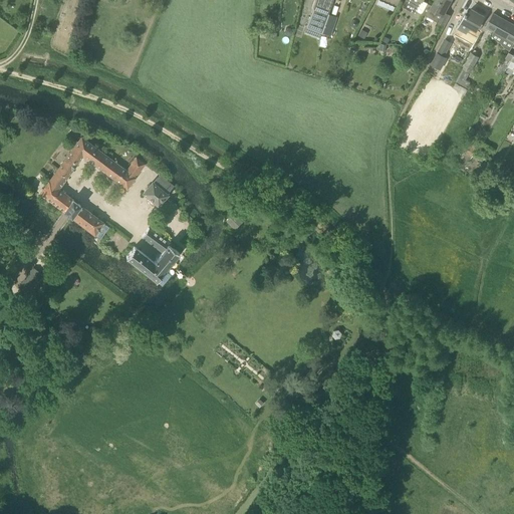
[(328,14),(333,0),(316,0),(306,27),(321,32),(326,20),(328,14)]
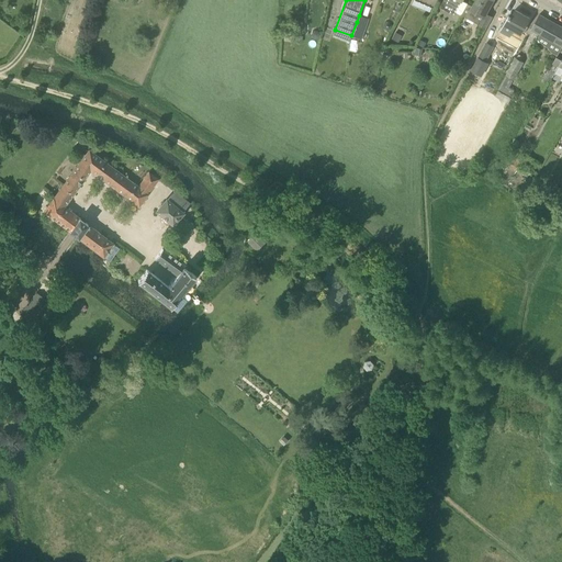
[(444,0),(458,8),(456,12),(461,14),(461,13),(467,3),(462,0),(461,0),(444,0)]
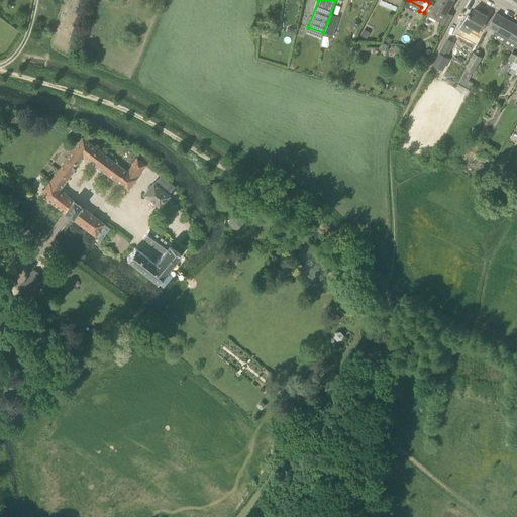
[(429,3),(424,12),(430,15),(429,16),(440,22),(446,26),(447,24),(452,15),(447,12),(453,1),(453,0),(437,0),(437,1),(434,6),(429,3)]
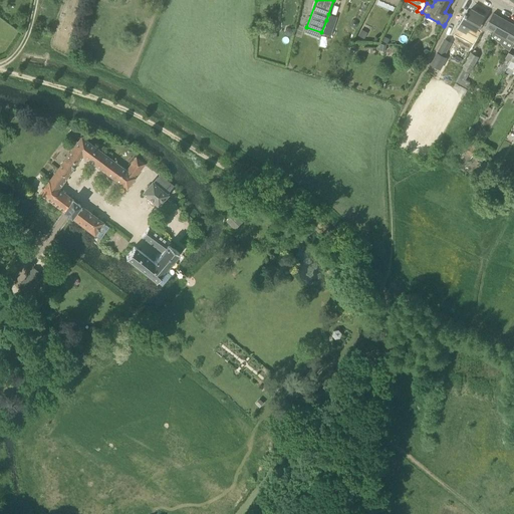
[(468,15),(466,14),(458,28),(466,32),(470,27),(476,30),(484,16),(472,9),(468,15)]
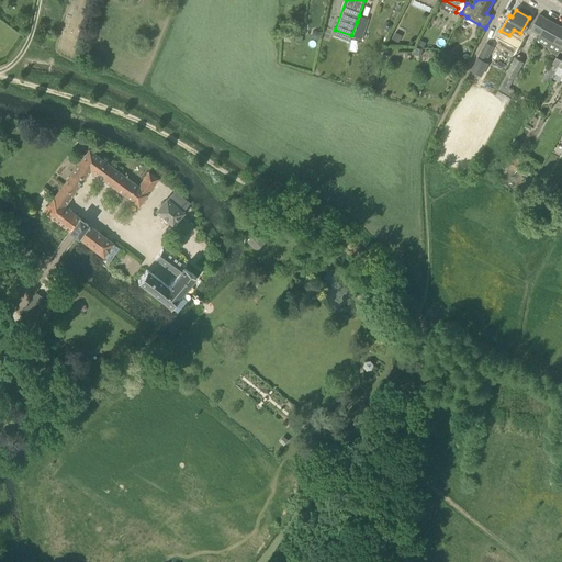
[(531,29),(544,35),(561,45),(561,26),(539,14),(531,29)]
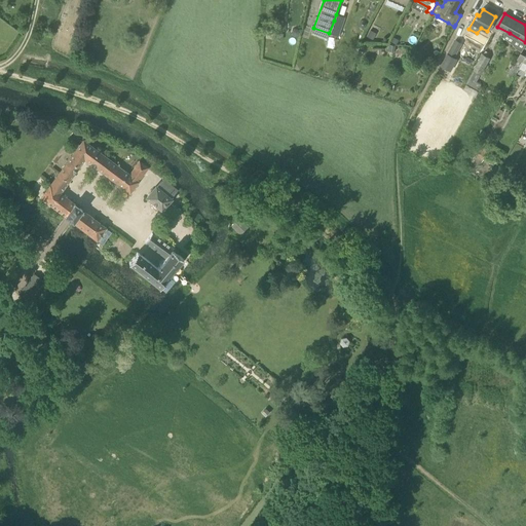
[(336,14),(334,21),(343,24),(345,17),(336,14)]
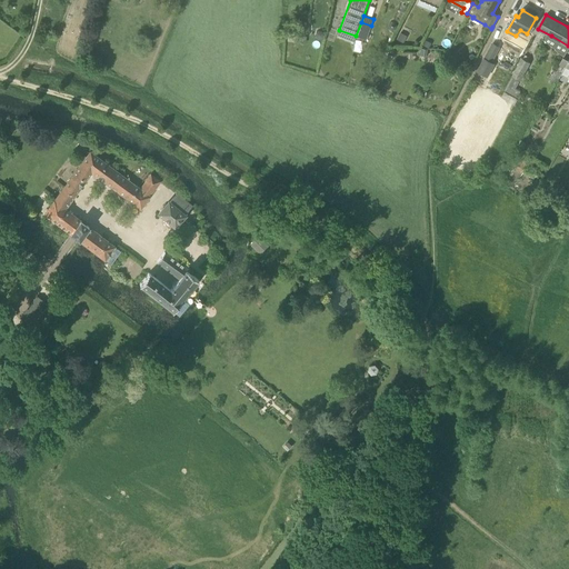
[(300,21),(298,31),(307,32),(308,22),(300,21)]
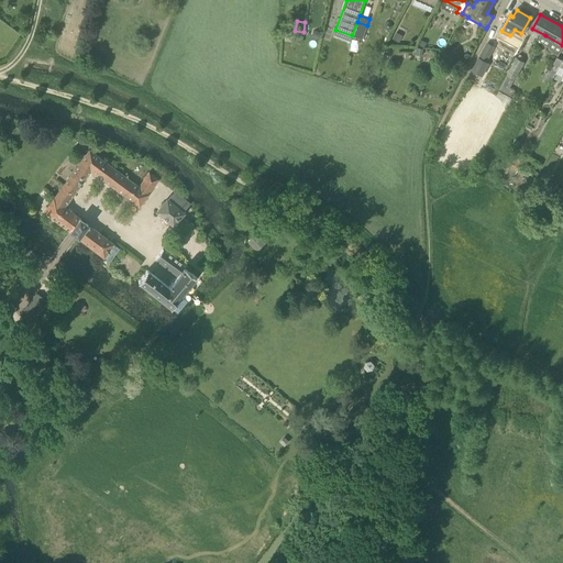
[(397,31),(393,39),(400,42),(404,35),(397,31)]
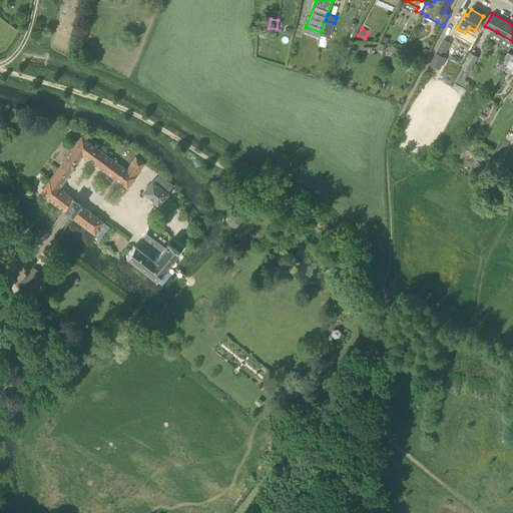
[(406,36),(403,35),(400,35),(399,38),(400,41),(403,43),(406,42),(407,39),(406,36)]
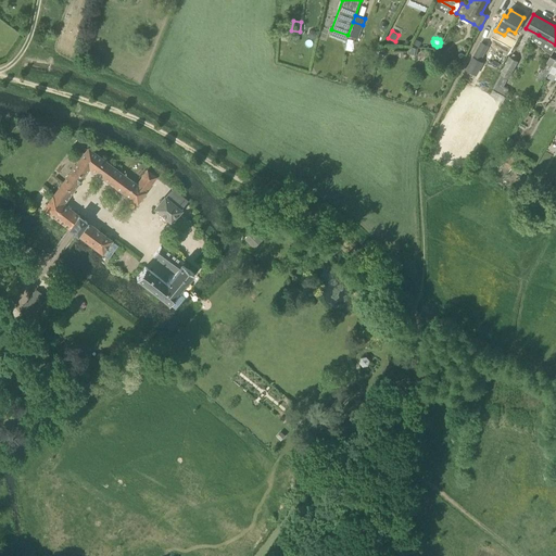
[(481,42),(472,58),(466,70),(477,75),(484,62),(480,60),(488,47),(481,42)]
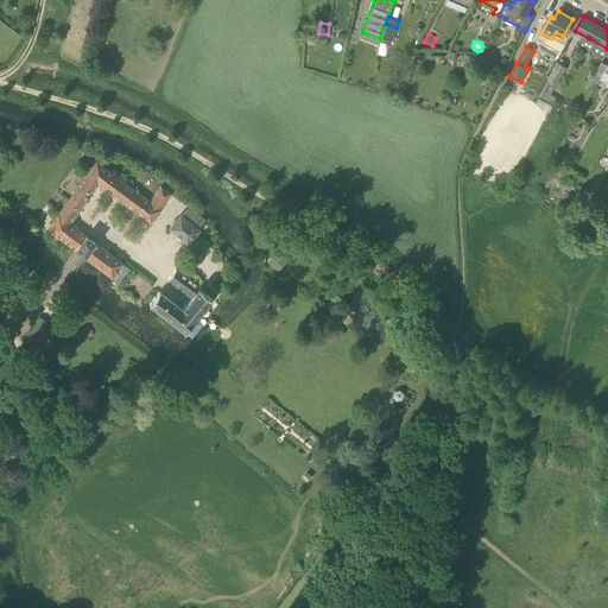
[(558,62),(546,81),(556,86),(565,67),(558,62)]
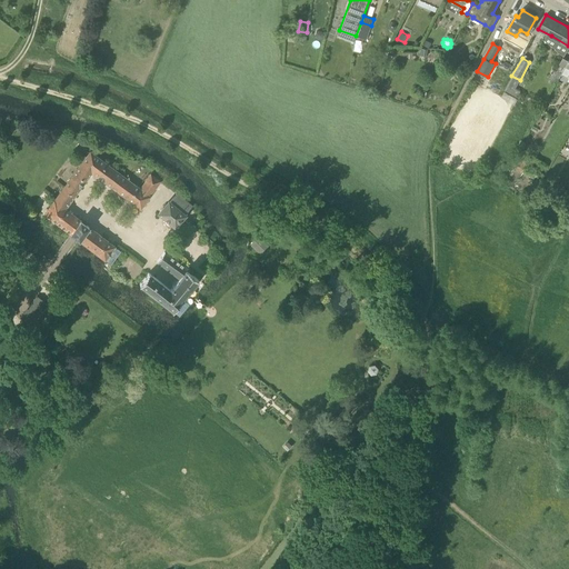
[(562,58),(557,68),(562,72),(566,67),(568,68),(568,60),(568,61),(562,58)]
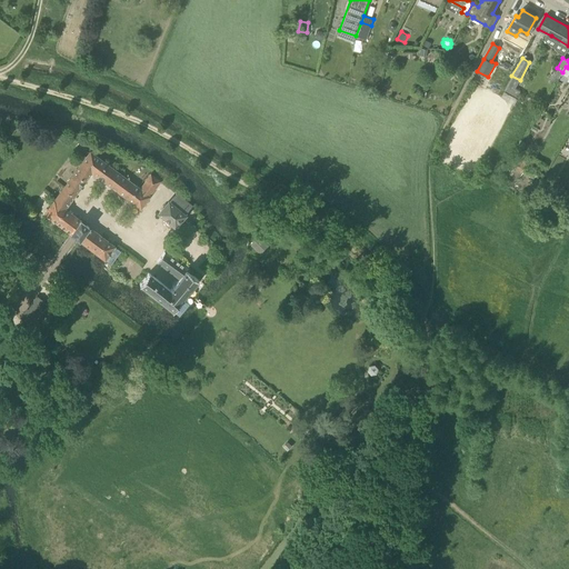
[(45,215),(70,233),(79,240),(90,249),(105,259),(110,263),(120,250),(115,247),(99,236),(89,228),(65,209),(91,172),(140,209),(150,197),(149,196),(160,181),(151,175),(140,189),(90,152),(55,201),(45,215)]
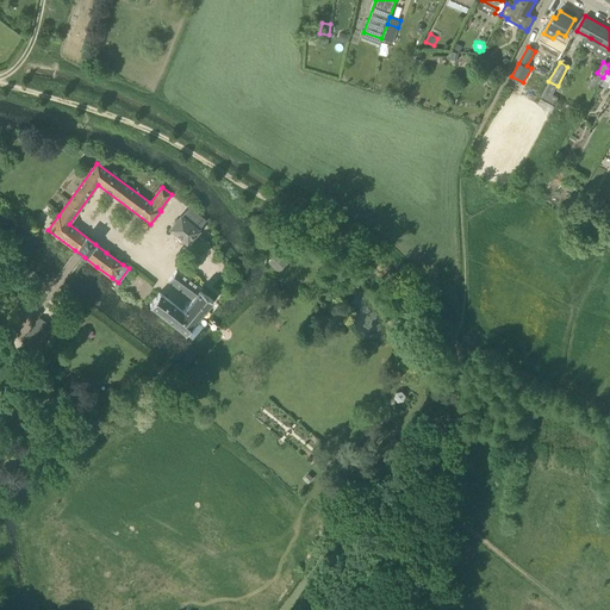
[(556,191),(562,184),(559,180),(554,176),(549,173),(543,179),(556,191)]
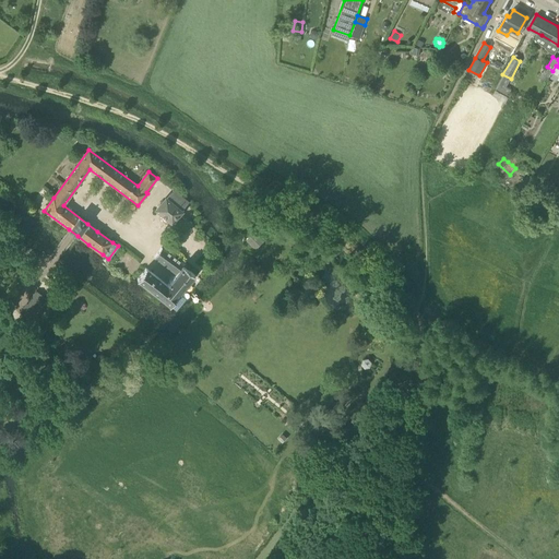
[(156,211),(173,224),(181,212),(188,203),(174,191),(166,199),(156,211)]
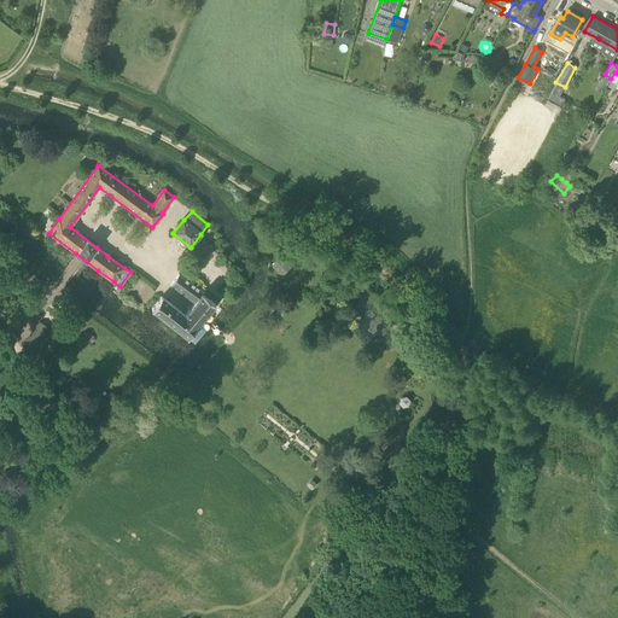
[(283,274),(297,261),(289,250),(273,264),(283,274)]
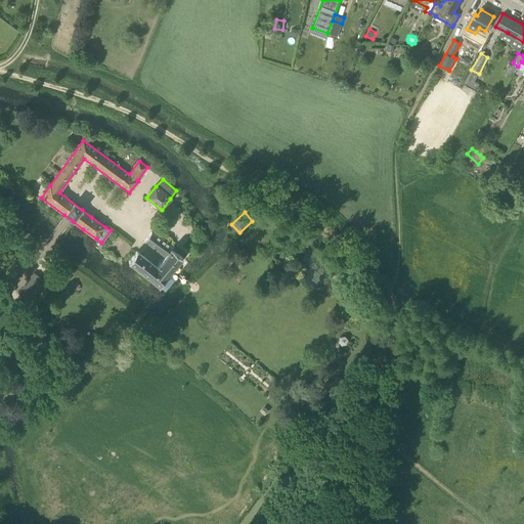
[(157,267),(137,251),(128,262),(165,291),(173,281),(167,276),(181,258),(175,253),(176,251),(173,248),(172,249),(151,232),(144,241),(165,257),(157,267)]
